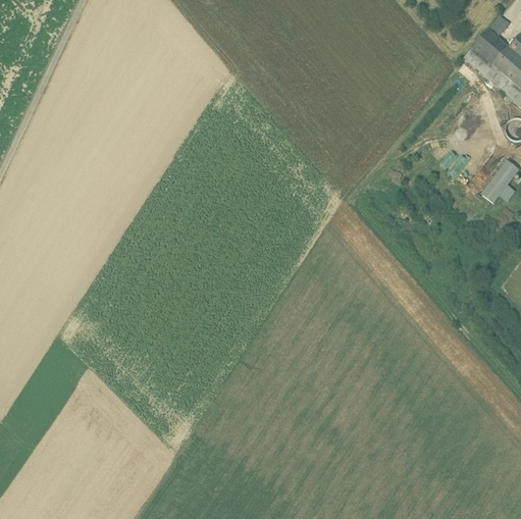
[(499,14),(487,29),(497,37),(508,22),(499,14)]
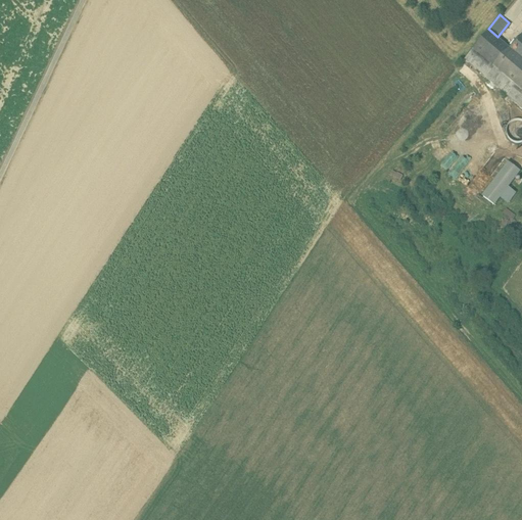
[(521,57),(509,46),(508,46),(497,37),(488,29),(464,57),(521,106),(521,57)]
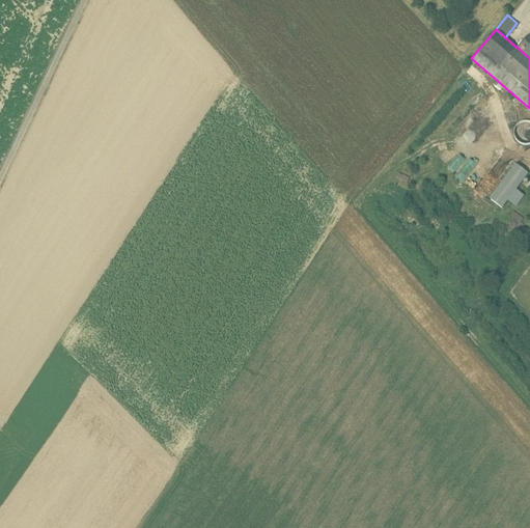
[(529,34),(528,33),(517,47),(529,58),(529,34)]
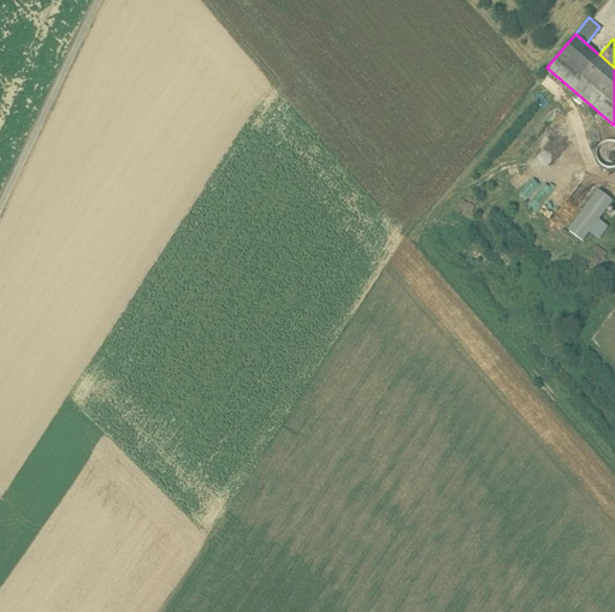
[(544,132),(553,141),(565,130),(556,120),(544,132)]
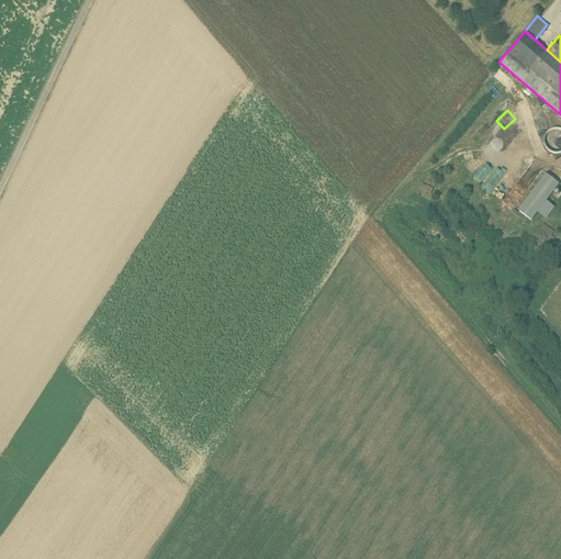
[(560,126),(556,125),(550,126),(547,130),(543,133),(543,138),(545,143),(547,147),(551,149),(556,151),(560,149),(560,148),(560,126)]
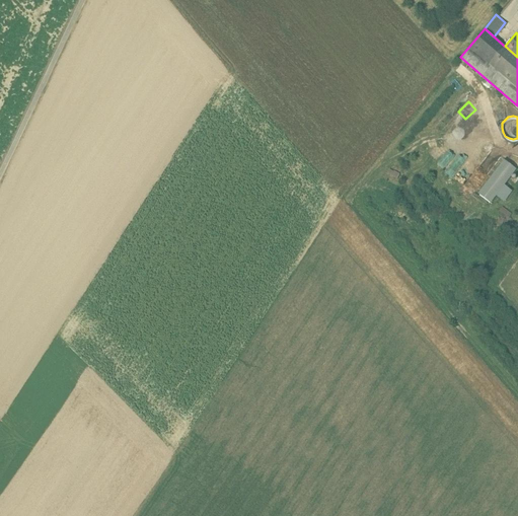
[(505,183),(517,166),(504,157),(478,193),(491,202),(496,195),(504,200),(512,189),(505,183)]
